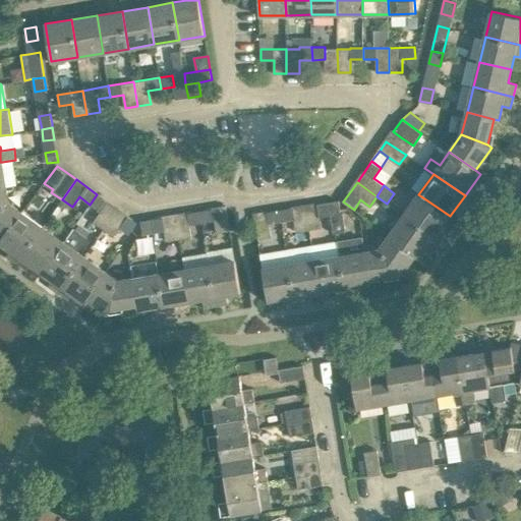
[(0,208),(9,203),(7,188),(0,188),(0,208)]
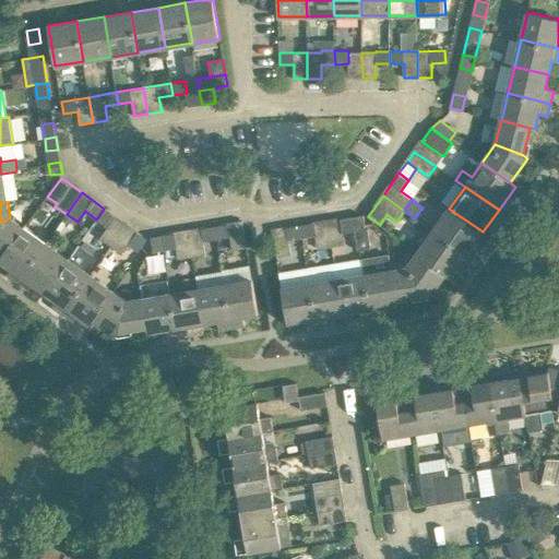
[(111,247),(127,225),(104,209),(96,219),(107,227),(99,238),(111,247)]
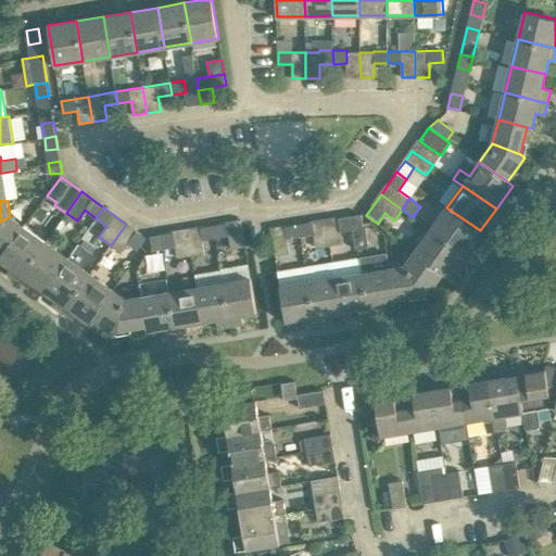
[(464,253),(480,230),(446,207),(431,230),(464,253)]
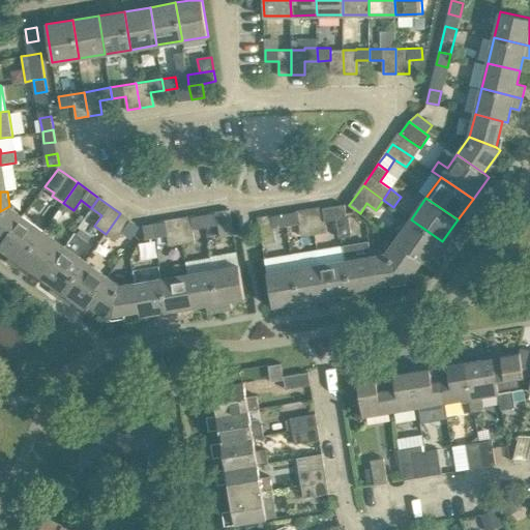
[(349,216),(347,216),(345,204),(333,206),(336,219),(336,218),(340,237),(352,235),(349,216)]
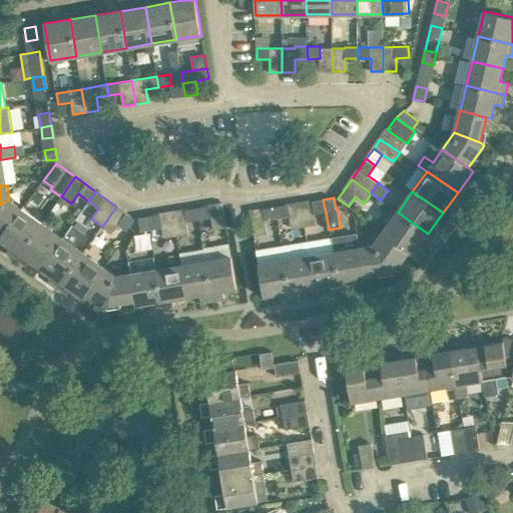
[(0,232),(2,234),(21,208),(9,199),(0,204),(0,232)]
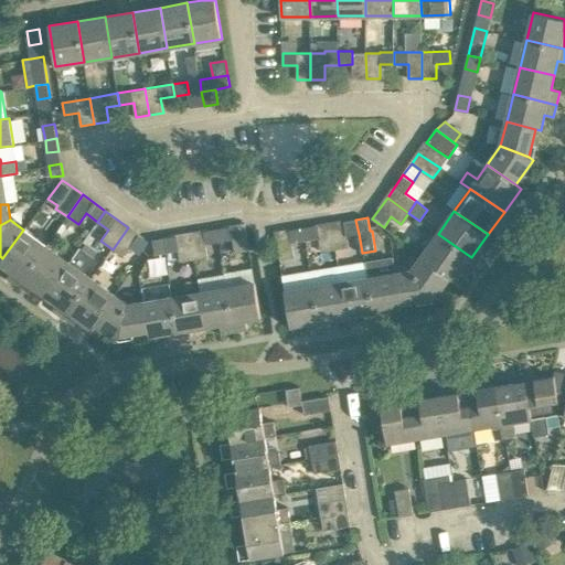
[(347,235),(359,234),(355,220),(331,223),(336,249),(348,247),(347,235)]
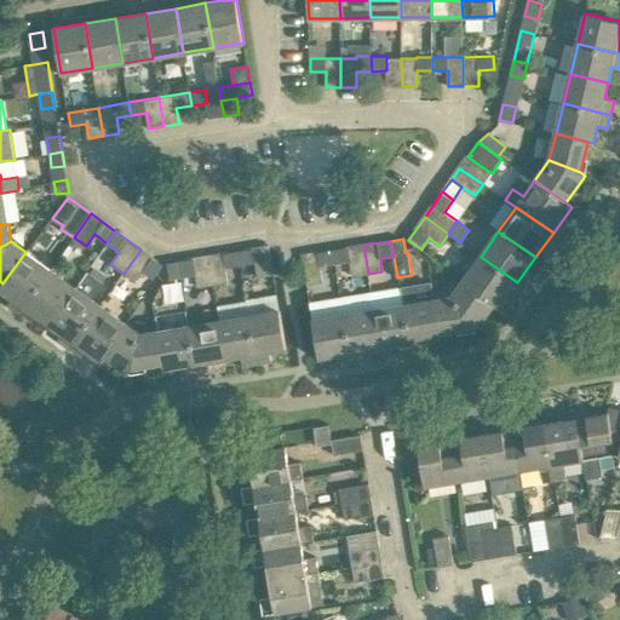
[(352,276),(368,274),(363,245),(333,250),(336,264),(350,262),(352,276)]
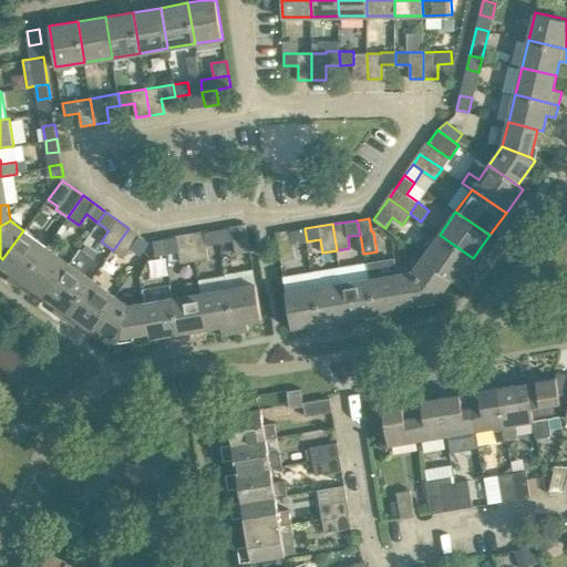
[(234,240),(236,253),(250,250),(246,225),(218,229),(220,243),(234,240)]
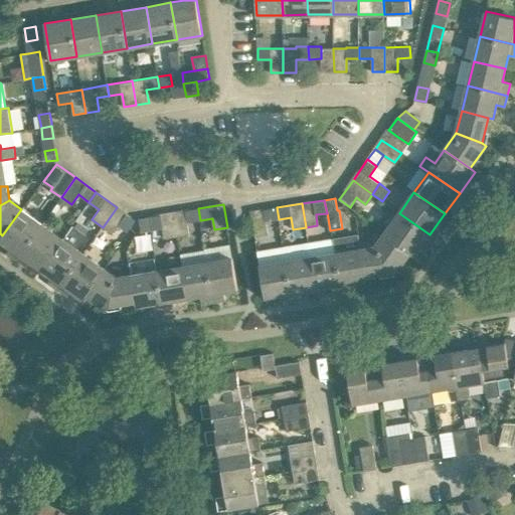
[(128,231),(136,220),(117,207),(103,227),(112,234),(119,225),(128,231)]
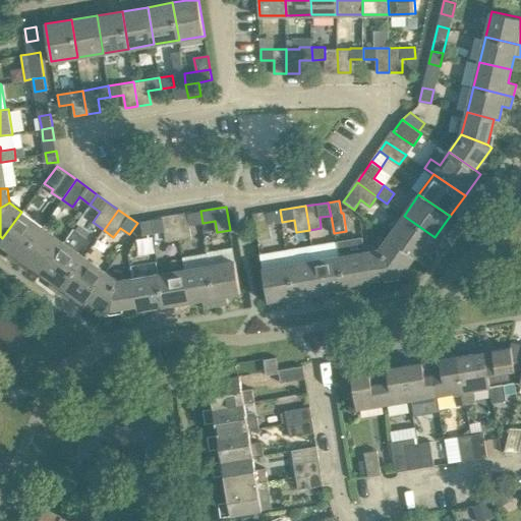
[(269,224),(282,222),(280,210),(253,215),(257,238),(271,236),(269,224)]
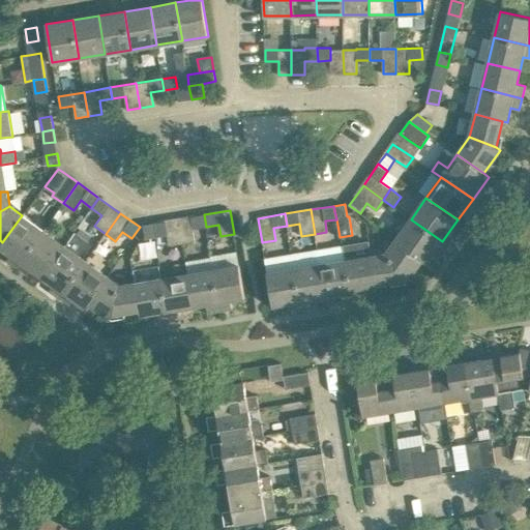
[(193,229),(206,227),(204,214),(178,218),(182,243),(195,241),(193,229)]
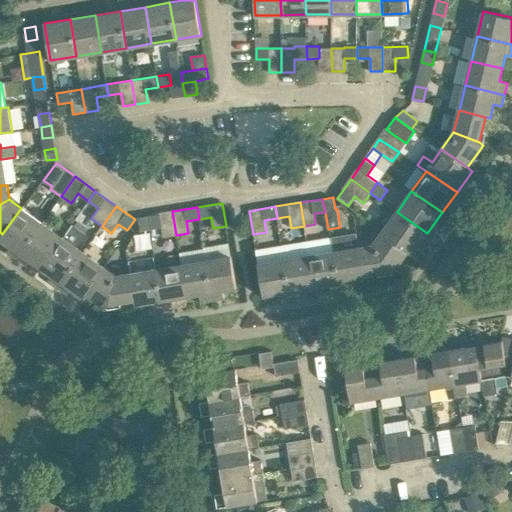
[(42,223),(22,208),(21,208),(2,234),(0,236),(0,238),(20,253),(42,223)]
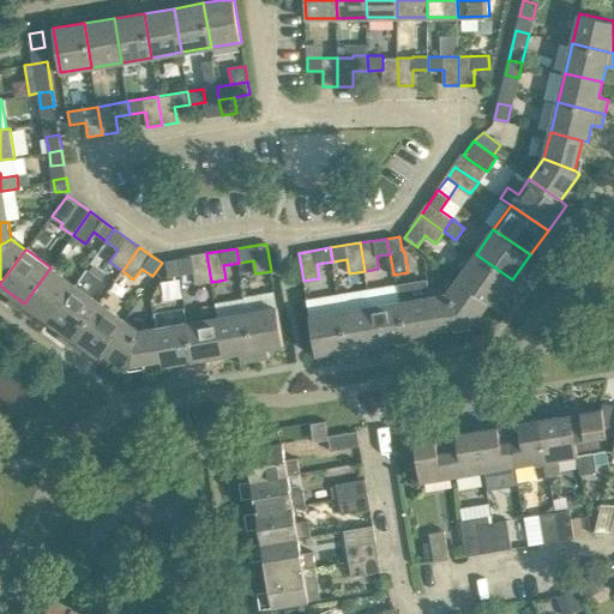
[(196,284),(211,282),(206,253),(179,258),(181,274),(194,272),(196,284)]
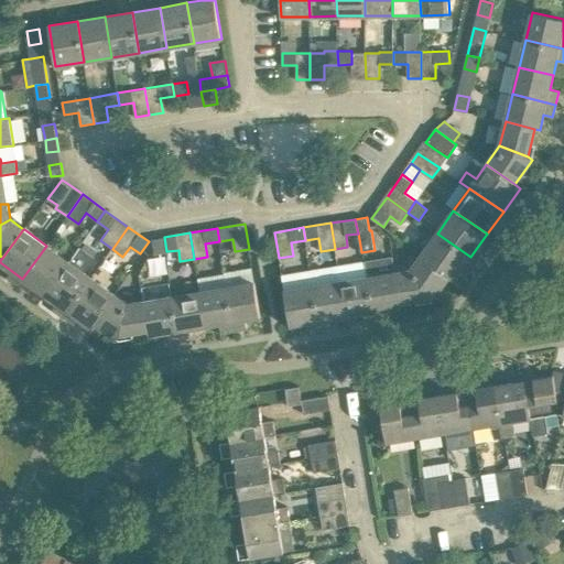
[(454,280),(470,257),(437,234),(421,257),(449,277),(454,280)]
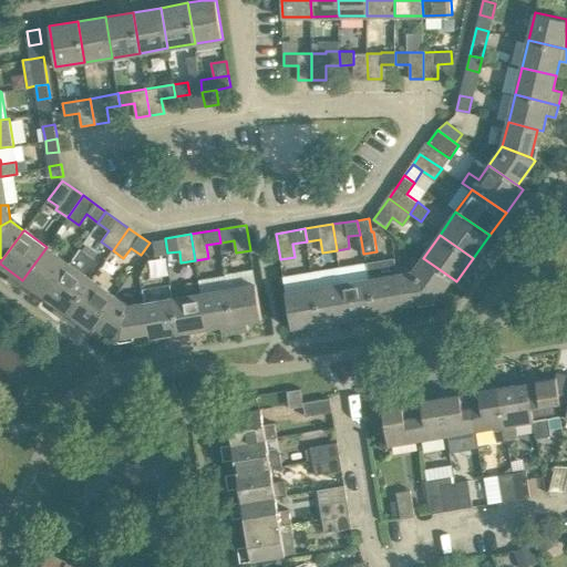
[(156,255),(167,253),(165,238),(153,240),(156,255)]
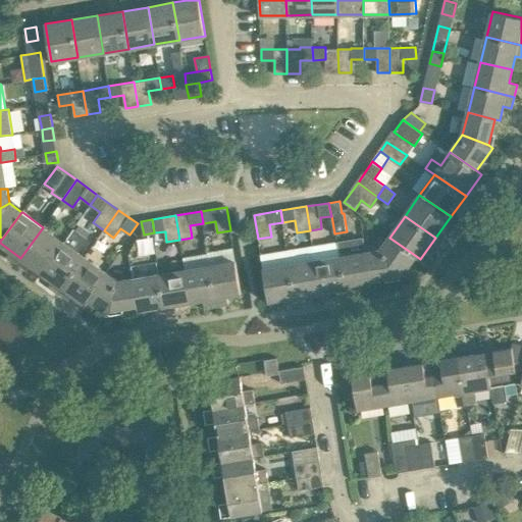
[(42,273),(64,242),(43,227),(20,258),(42,273)]
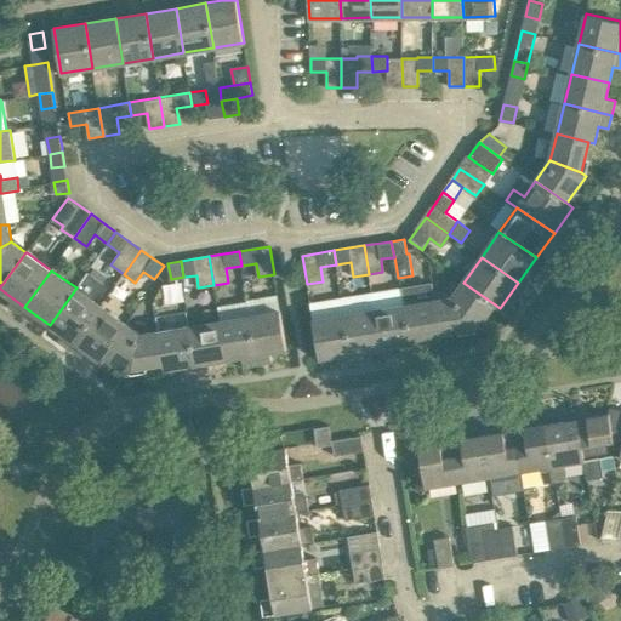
[(93,300),(104,284),(87,272),(77,288),(50,325),(74,342),(101,306),(93,300)]
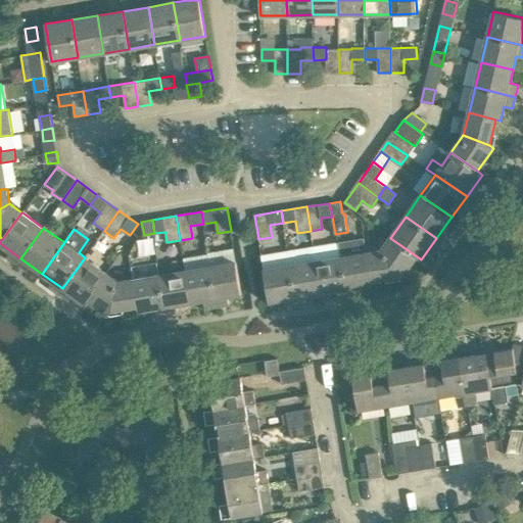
[(401,278),(417,256),(390,238),(381,250),(397,275),(401,278)]
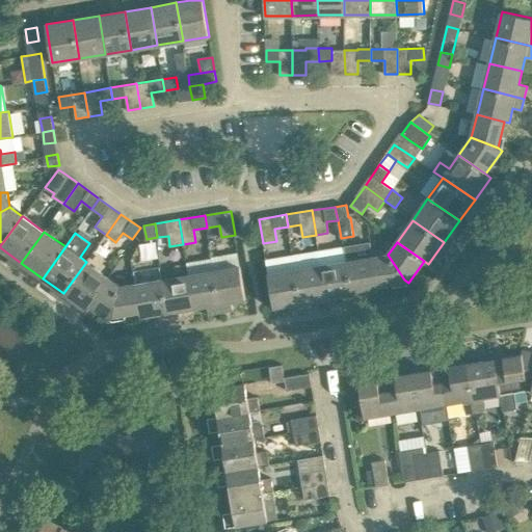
[(378,284),(404,280),(388,255),(373,257),(378,284)]
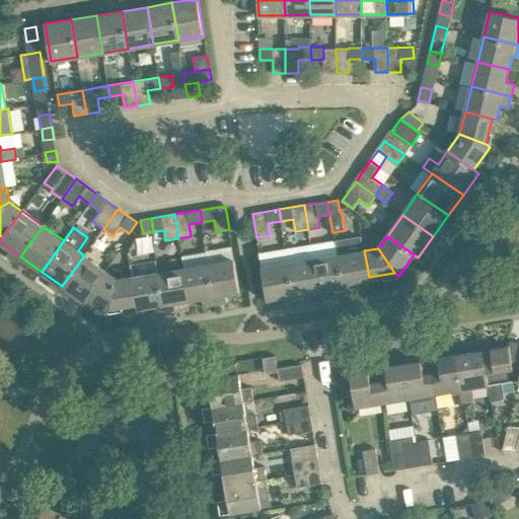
[(370,283),(369,277),(364,250),(339,254),(345,295),(357,293),(356,285),(370,283)]
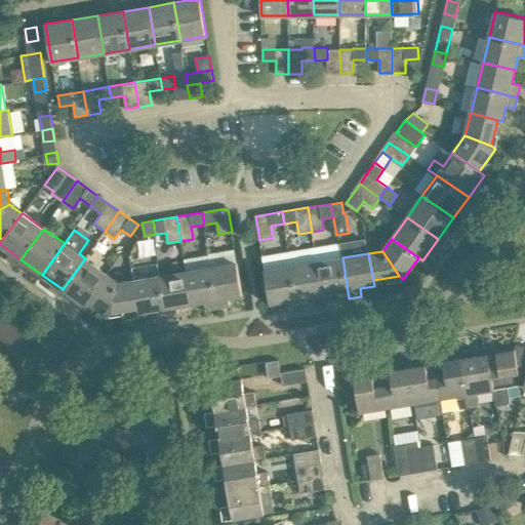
[(342,257),(317,261),(322,294),(335,292),(336,300),(349,298),(342,257)]
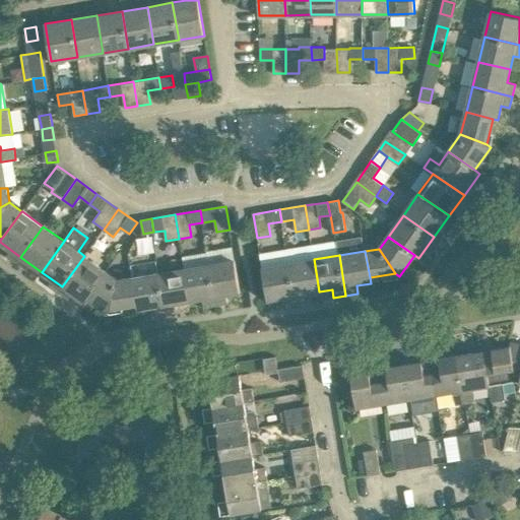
[(107,271),(106,271),(84,256),(62,286),(83,302),(86,298),(107,271)]
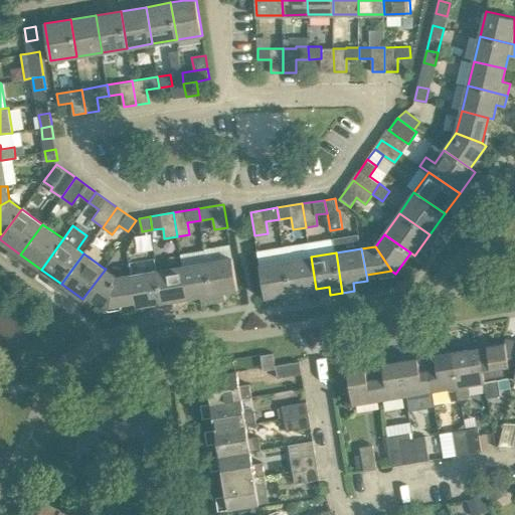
[(303,291),(316,289),(311,256),(286,261),(292,301),(304,299),(303,291)]
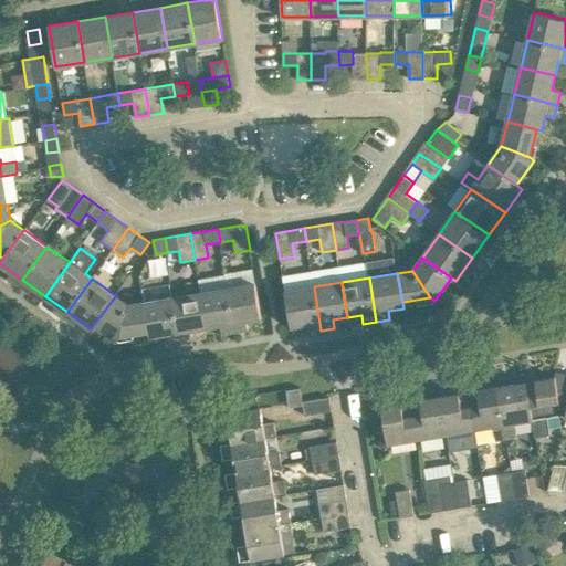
[(255,283),(228,287),(234,332),(248,329),(247,321),(262,318),(255,283)]
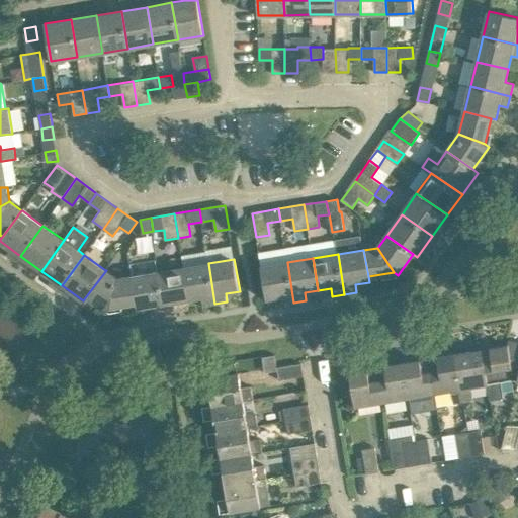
[(282,305),(293,303),(287,262),(261,267),(266,299),(280,296),(282,305)]
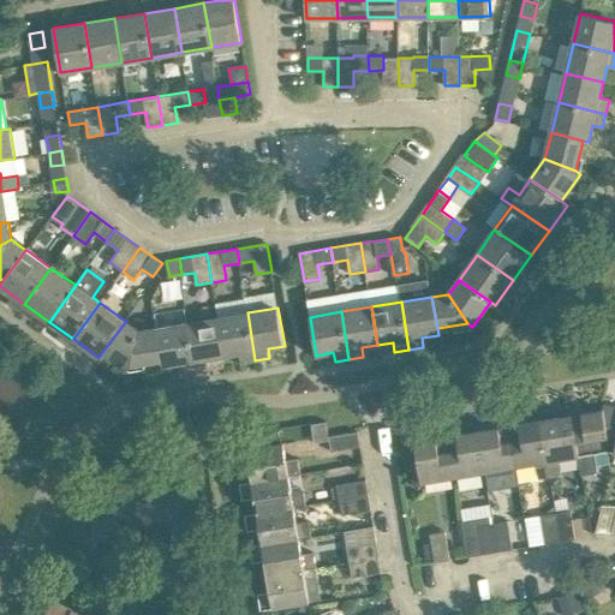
[(248,312),(218,317),(224,356),(239,353),(240,363),(255,360),(248,312)]
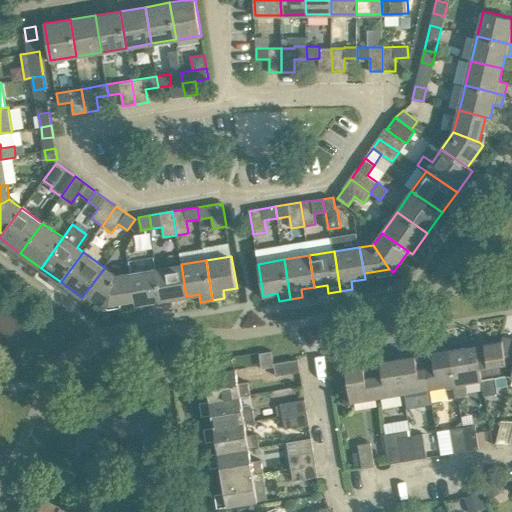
[(173,298),(186,296),(181,264),(156,269),(162,308),(174,306),(173,298)]
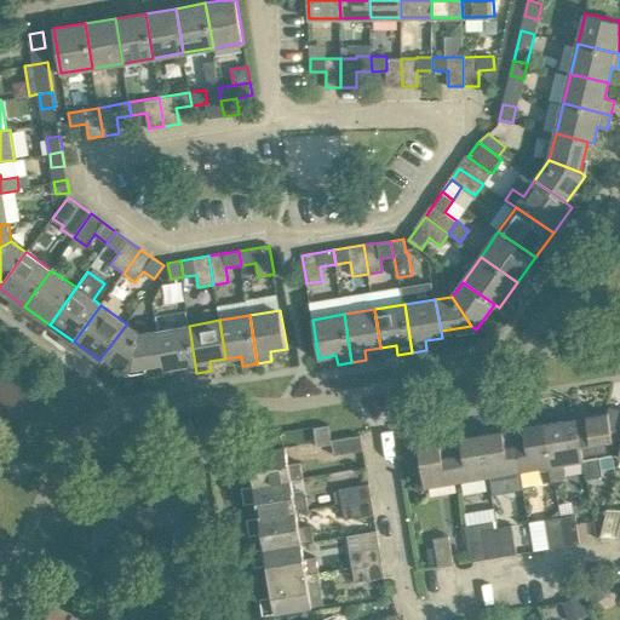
[(133,368),(141,333),(127,323),(103,355),(128,373),(133,368)]
